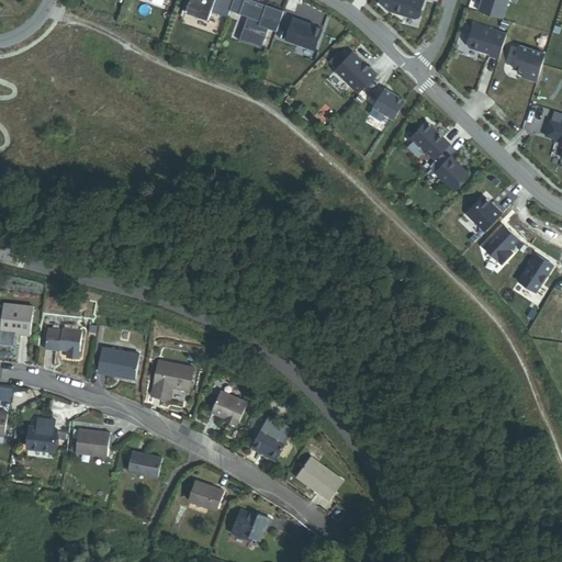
[(190,0),(186,13),(209,21),(212,12),(227,18),(229,11),(234,0),(190,0)]
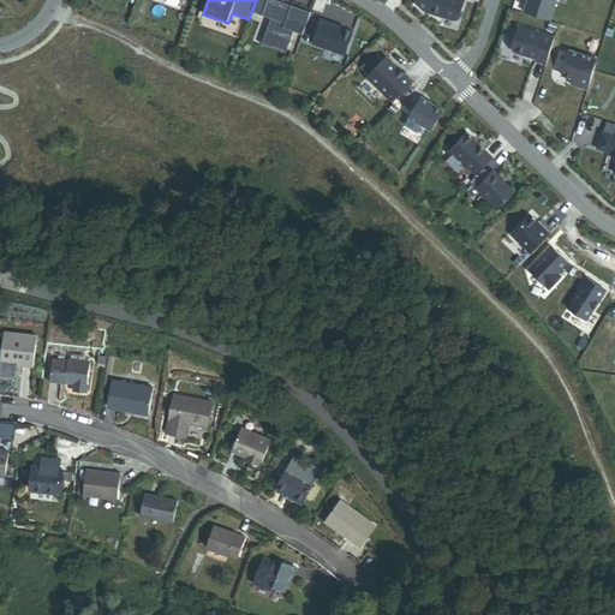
[(256,0),(251,12),(262,16),(267,0),(256,0)]
